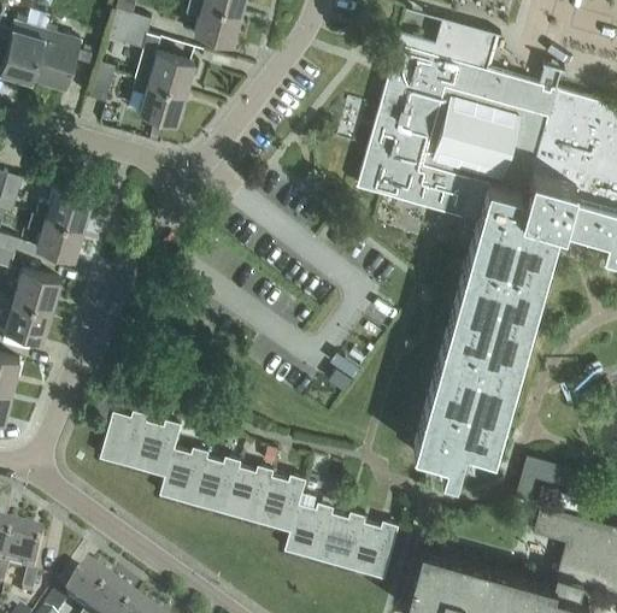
[(231,43),(240,13),(192,0),(188,0),(186,12),(198,16),(193,33),(231,43)]
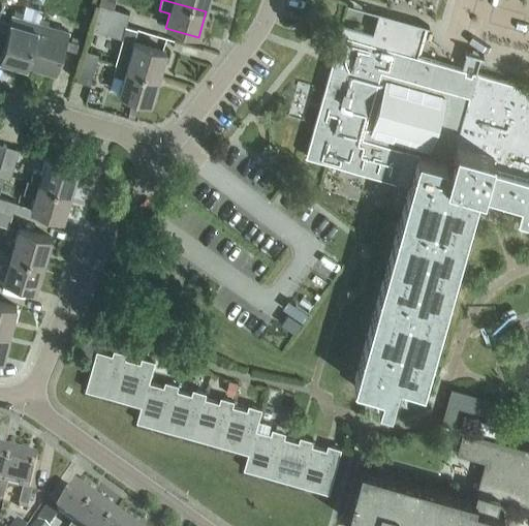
[(164,0),(206,11),(209,0),(164,0)]
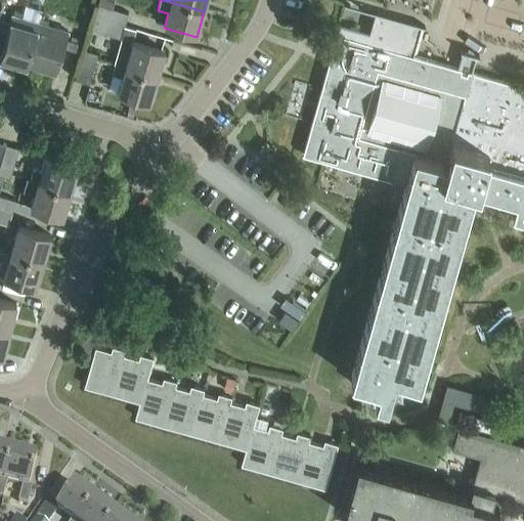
[(94,19),(124,28),(128,15),(98,6),(94,19)]
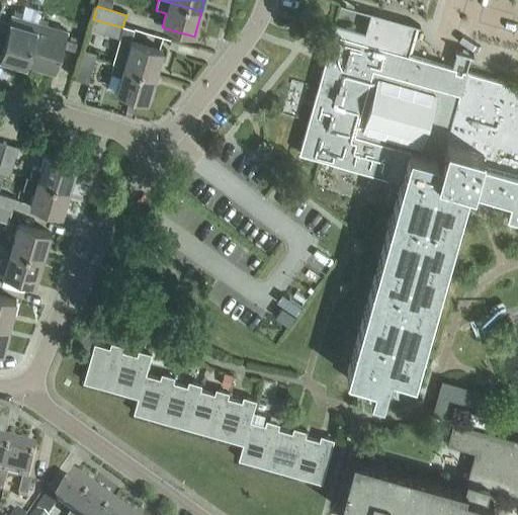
[(0,30),(7,32),(0,56),(0,59),(25,67),(37,25),(21,20),(23,14),(14,12),(12,18),(11,17),(9,24),(0,21),(0,30)]
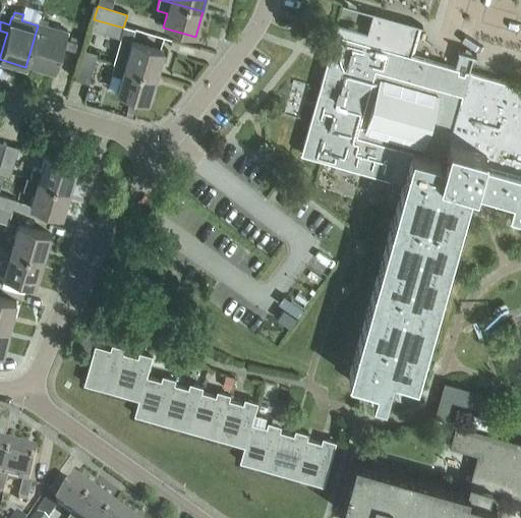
[(335,37),(300,157),(346,170),(348,162),(405,178),(348,380),(375,388),(371,401),(384,404),(392,377),(416,384),(471,189),(474,190),(473,192),(512,203),(509,216),(520,219),(520,90),(468,74),(470,68),(457,64),(455,71),(414,60),(410,58),(419,30),(372,15),(366,36),(337,27),(335,37)]
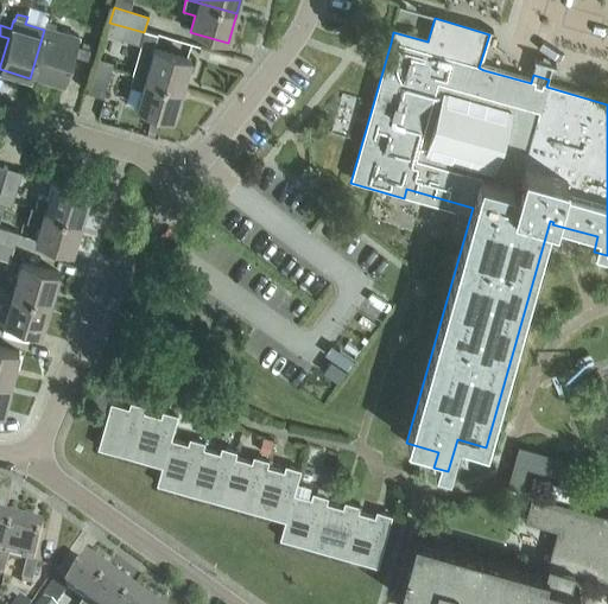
[(64,88),(74,58),(88,62),(90,52),(76,48),(78,40),(54,32),(56,26),(46,23),(44,30),(30,78),(64,88)]
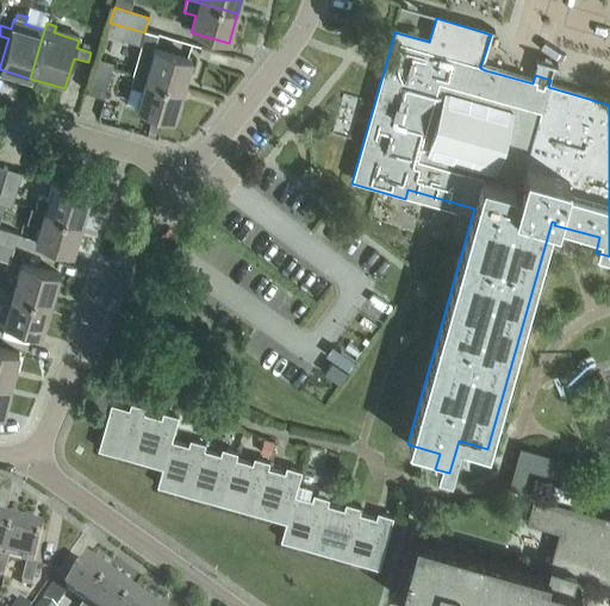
[(105,37),(139,47),(144,32),(110,23),(105,37)]
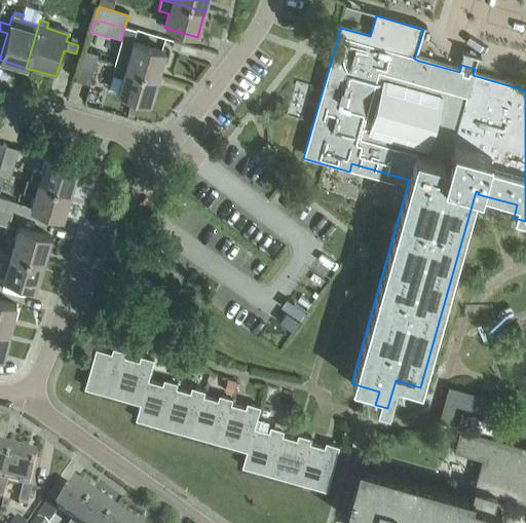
[(114,66),(157,79),(165,53),(121,40),(114,66)]
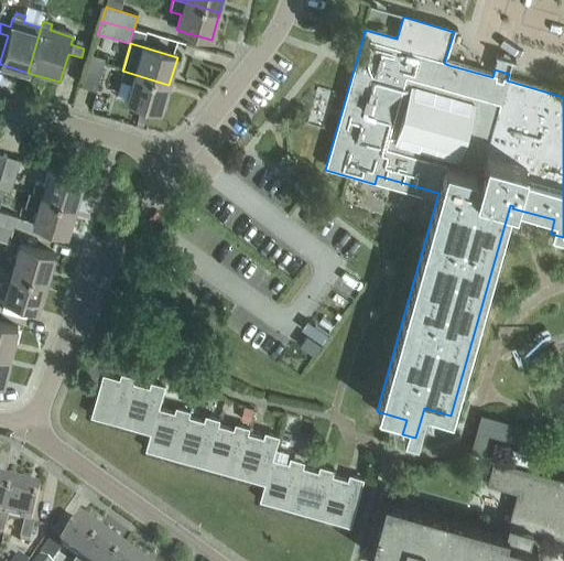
[(95,93),(105,61),(91,56),(82,89),(95,93)]
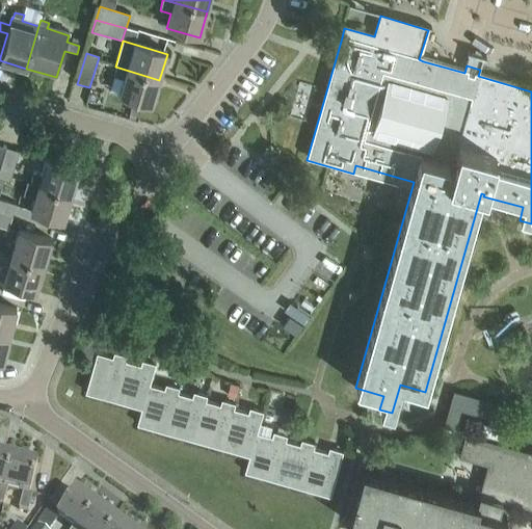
[(152,106),(159,80),(115,67),(108,94),(152,106)]
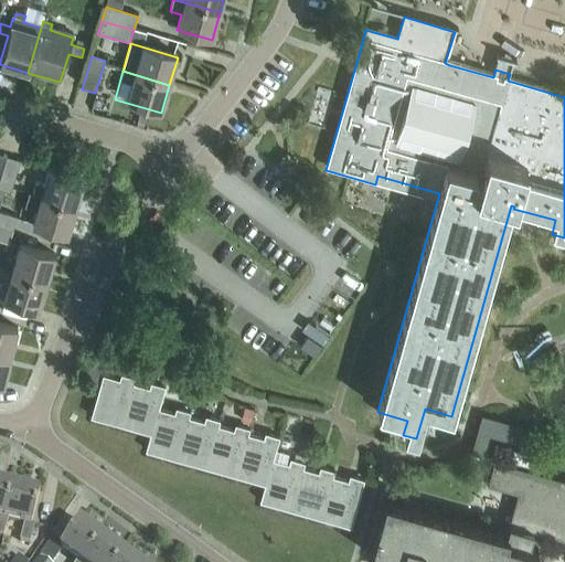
[(150,114),(140,110),(136,125),(146,127),(150,114)]
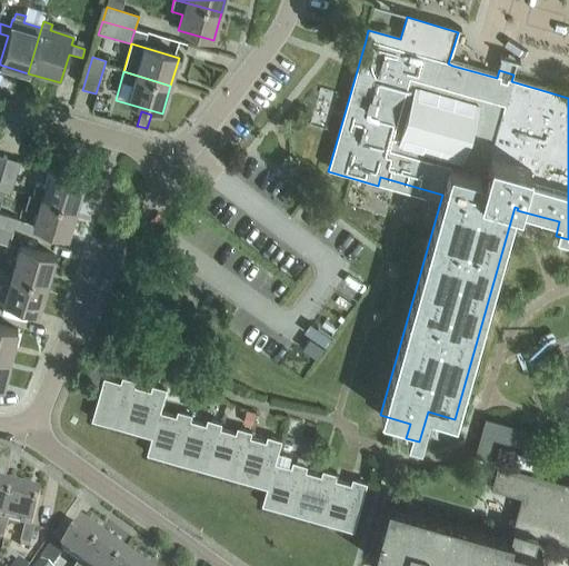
[(0,192),(10,197),(20,164),(6,160),(0,180),(0,192)]
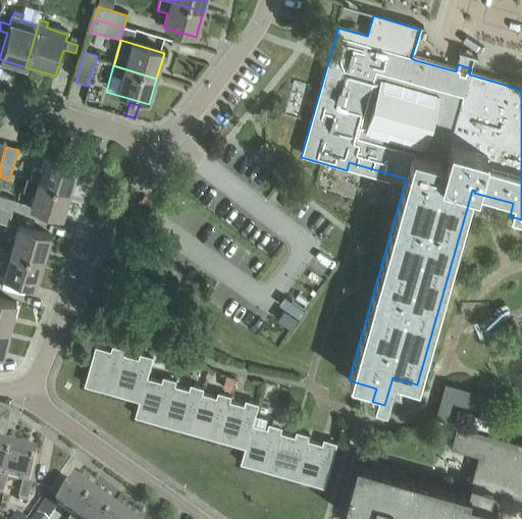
[(73,166),(77,152),(60,147),(56,162),(73,166)]
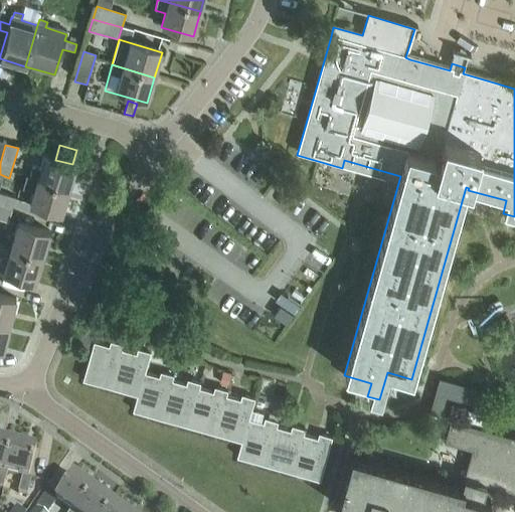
[(29,179),(68,190),(76,166),(72,164),(55,160),(44,156),(39,171),(32,169),(29,179)]
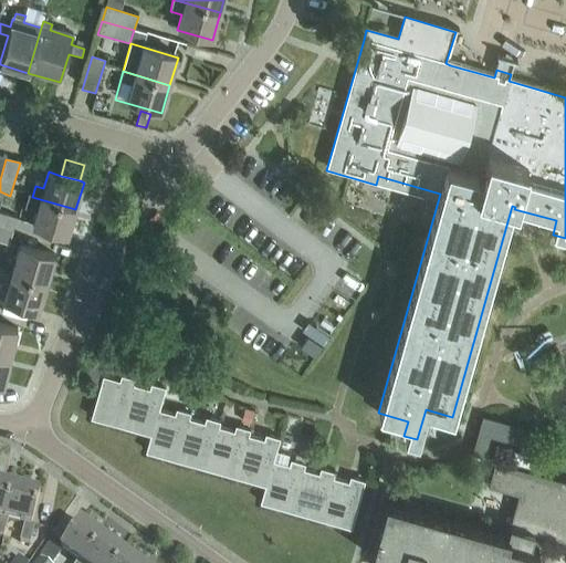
[(67,237),(75,209),(32,197),(29,208),(37,211),(32,227),(67,237)]
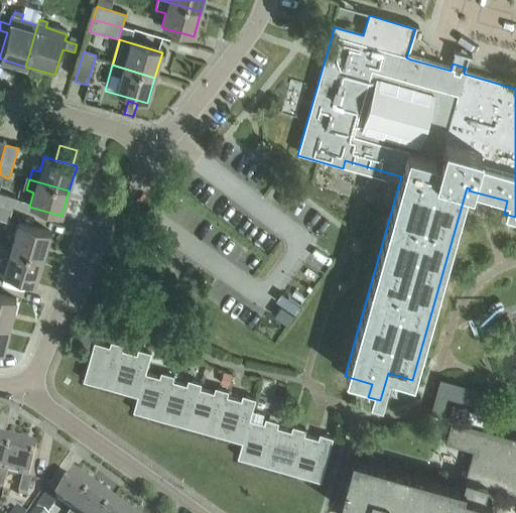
[(0,209),(11,212),(15,200),(0,195),(0,209)]
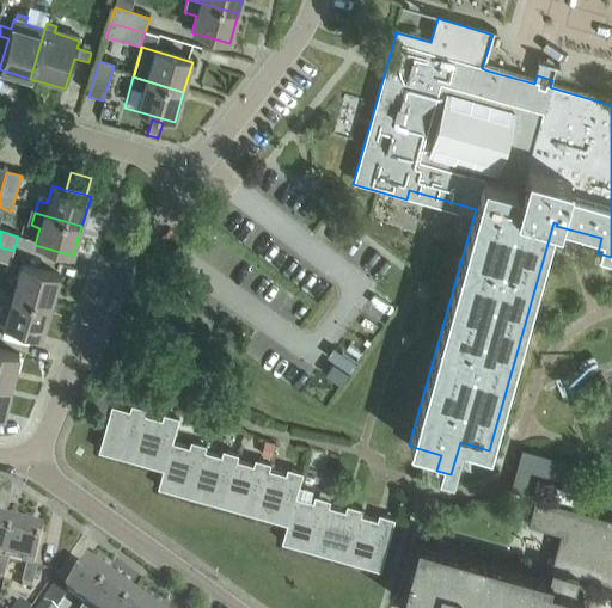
[(0,263),(8,266),(13,251),(0,247),(0,263)]
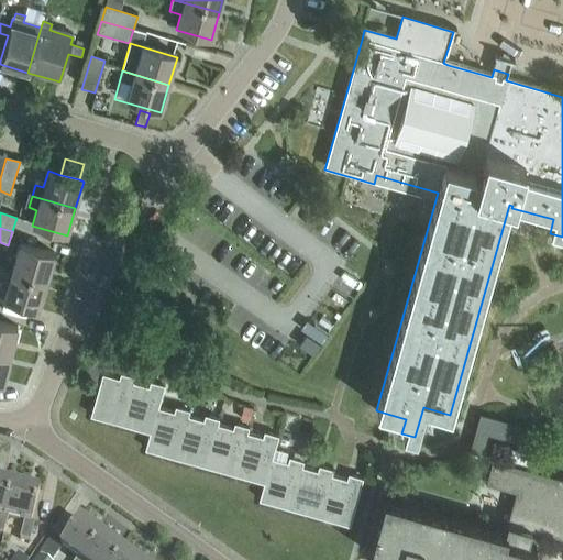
[(1,271),(46,284),(54,256),(19,246),(14,261),(4,259),(1,271)]
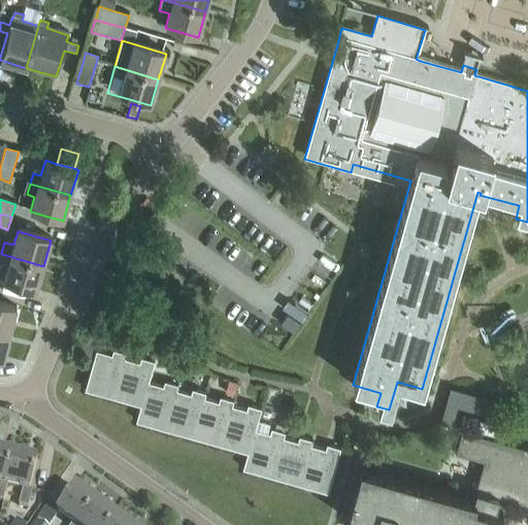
[(43,266),(1,254),(0,253),(0,281),(35,291),(43,266)]
